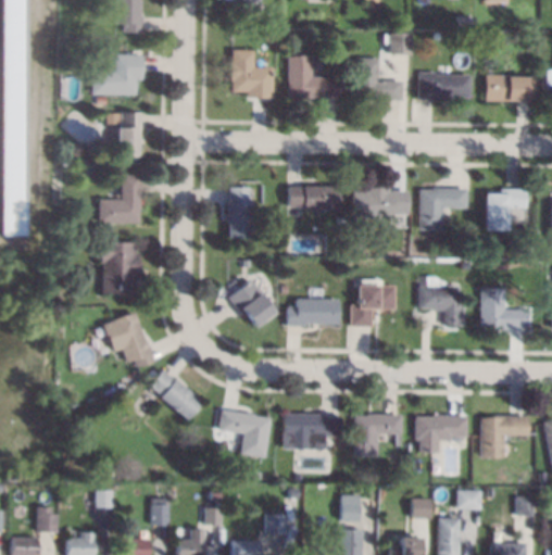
[(1,236),(2,0),(26,0),(25,236),(1,236)]
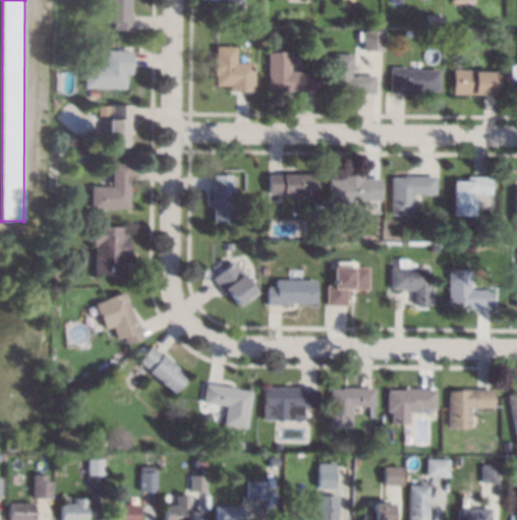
[(133,0),(133,16),(135,16),(135,29),(135,32),(120,31),(118,31),(118,22),(110,22),(110,0),(133,0)]
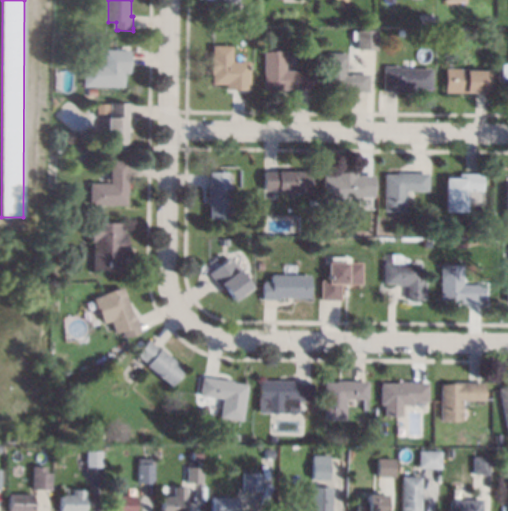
[(239,0),(238,2),(236,1),(230,14),(213,5),(214,3),(215,0),(239,0)]
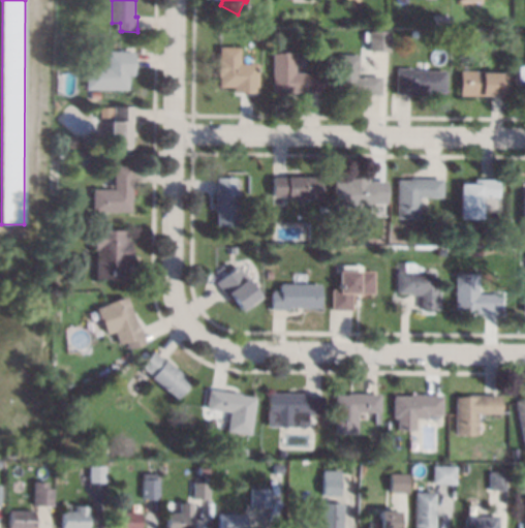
[(450,17),(450,27),(436,26),(437,16),(450,17)]
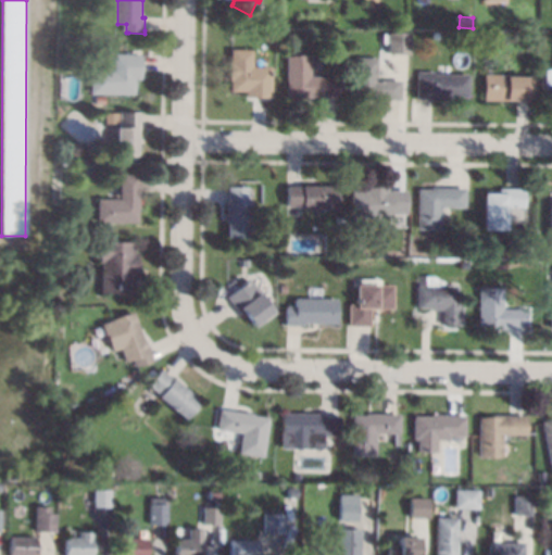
[(412,55),(411,55),(390,55),(390,51),(390,34),(412,35),(412,55)]
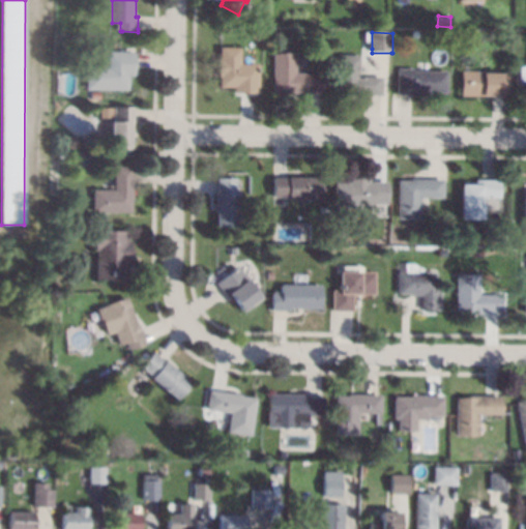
[(243,64),(261,64),(261,67),(261,93),(257,93),(238,94),(237,94),(237,88),(222,88),(222,78),(221,78),(221,58),(223,58),(223,48),(243,48),(243,64)]
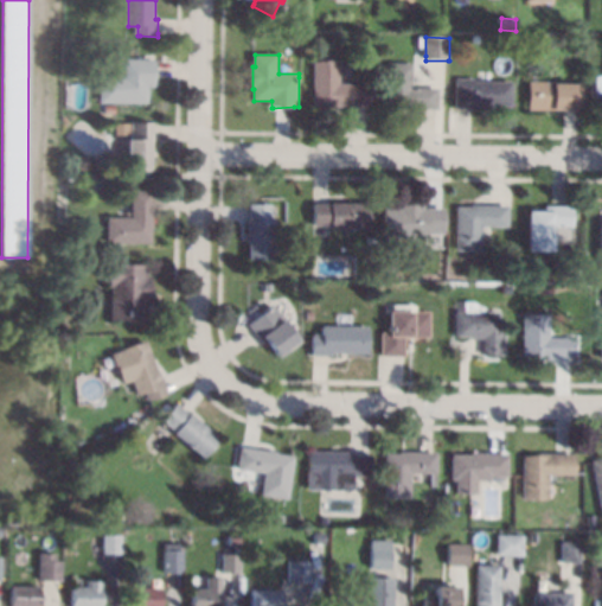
[(157,64),(157,78),(157,87),(151,87),(151,104),(102,103),(103,76),(126,77),(126,61),(158,61),(157,64)]
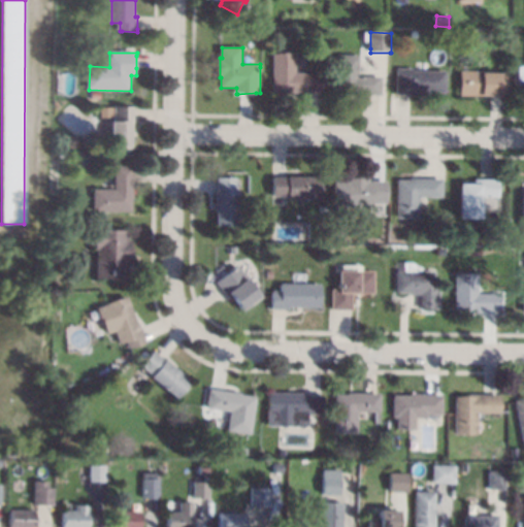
[(297,73),(323,73),(323,92),(322,92),(306,93),(298,93),(298,94),(275,94),(274,54),(297,54),(297,73)]
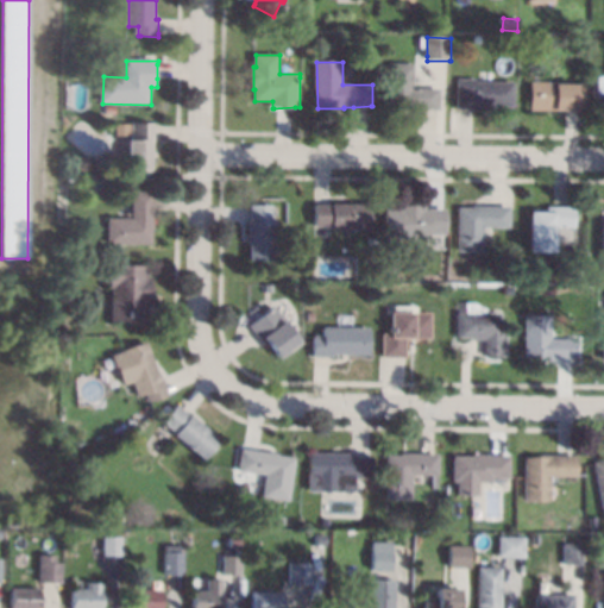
[(415,88),(438,89),(441,89),(441,111),(422,111),(404,110),(404,107),(389,107),(390,73),(390,64),(415,66),(415,88)]
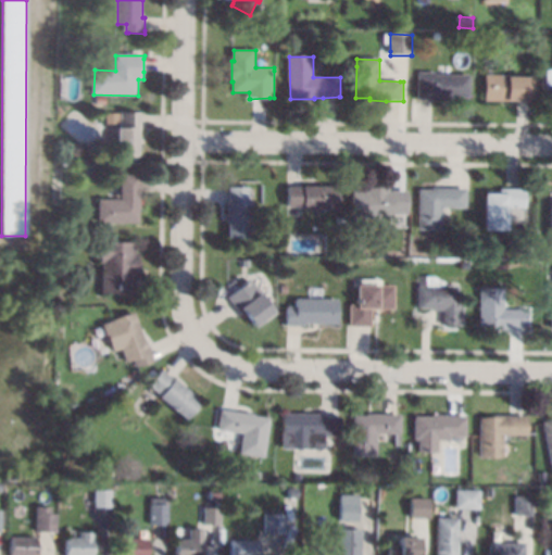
[(502,75),(512,75),(512,77),(530,77),(530,79),(537,79),(537,83),(537,102),(532,102),(521,102),(487,101),(487,77),(487,74),(489,75),(489,67),(502,67),(502,75)]
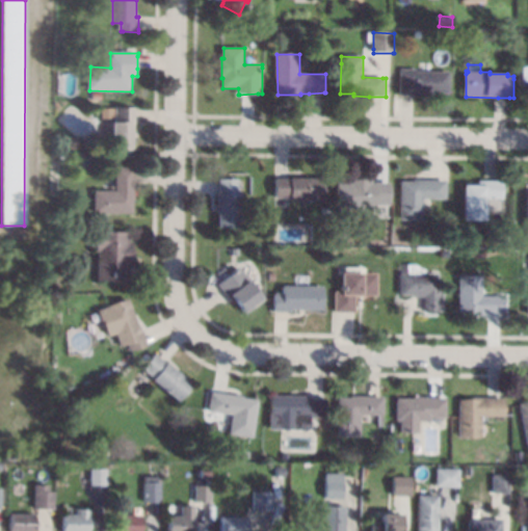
[(418,72),(451,72),(451,95),(433,95),(433,97),(416,97),(404,97),(401,97),(401,70),(418,70),(418,72)]
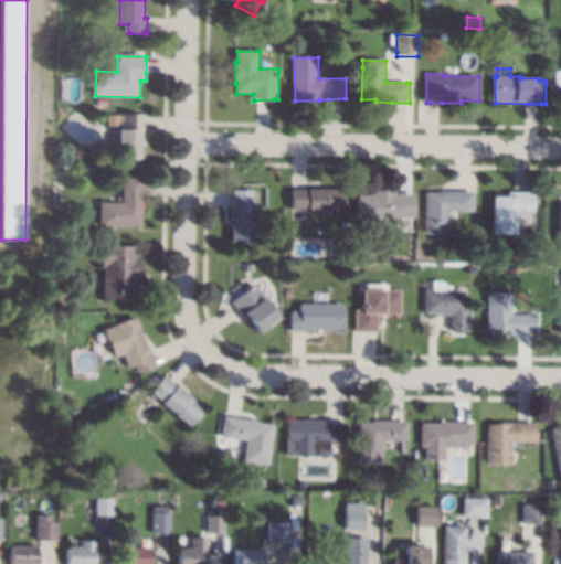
[(145,130),(145,160),(141,160),(123,160),(119,160),(120,130),(125,130),(125,115),(137,115),(146,116),(145,130)]
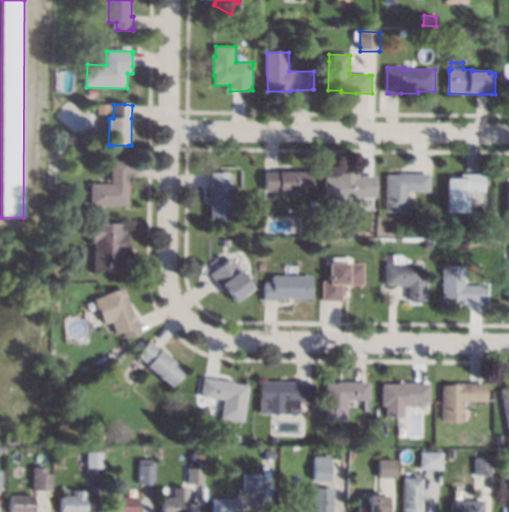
[(112,115),(99,114),(99,105),(101,105),(112,105),(112,115)]
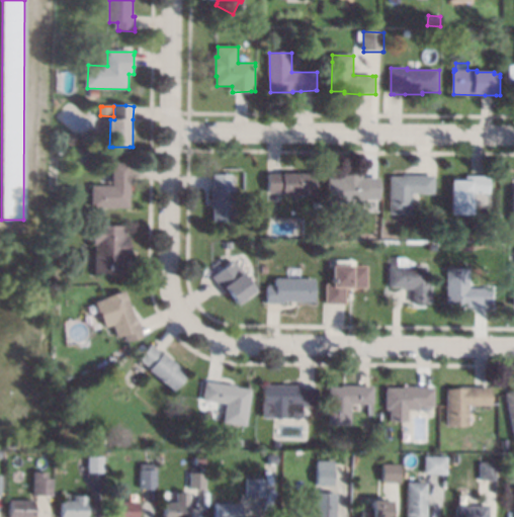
[(78,138),(78,142),(75,146),(70,146),(67,142),(67,138),(70,135),(75,135),(78,138)]
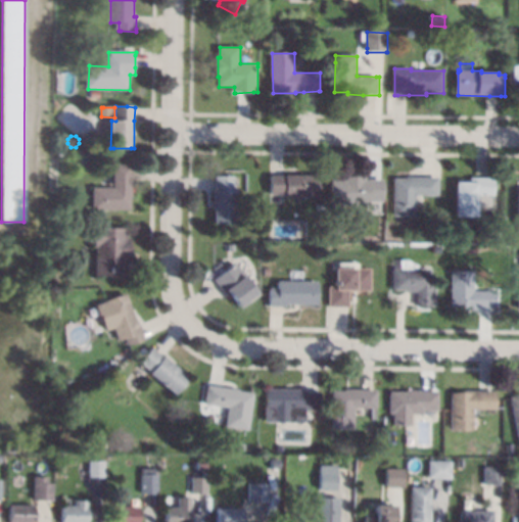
[(134,169),(134,180),(134,197),(132,197),(132,209),(95,209),(95,188),(116,188),(116,165),(134,165),(134,169)]
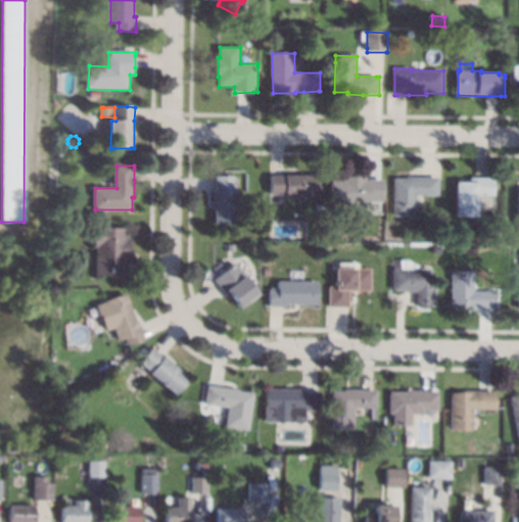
[(287,175),(321,176),(320,196),(320,199),(287,198),(287,195),(272,195),(272,193),(273,176),(274,176),(286,177),(286,175),(287,175)]
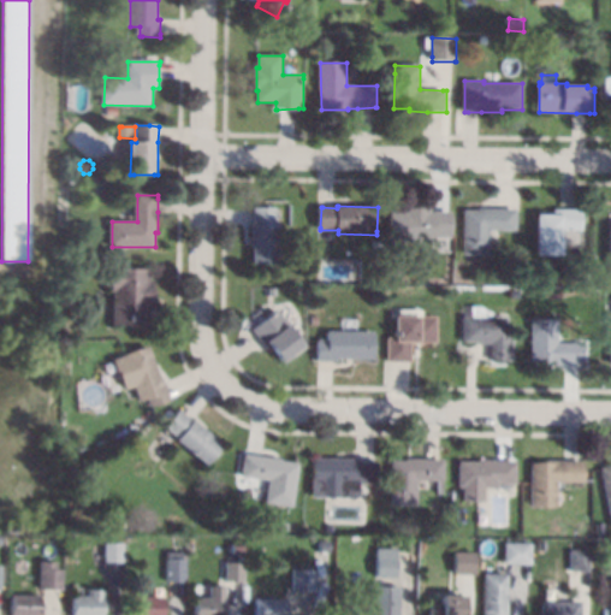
[(278,225),(280,225),(280,264),(255,264),(255,247),(253,247),(254,225),(256,225),(256,224),(256,210),(256,208),(278,208),(278,225)]
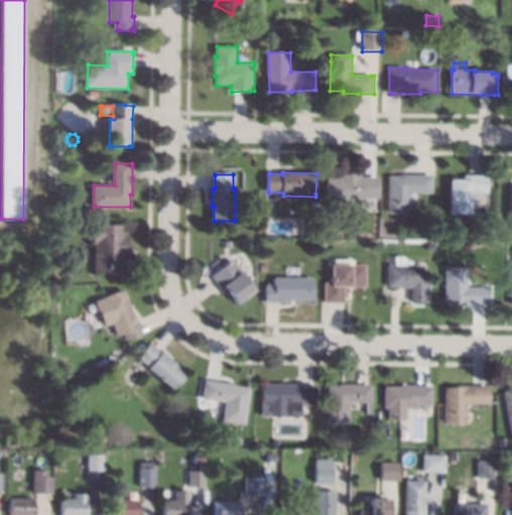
[(434,177),(434,194),(412,192),(412,214),(390,214),(390,176),(403,176),(403,174),(419,175),(434,175),(434,177)]
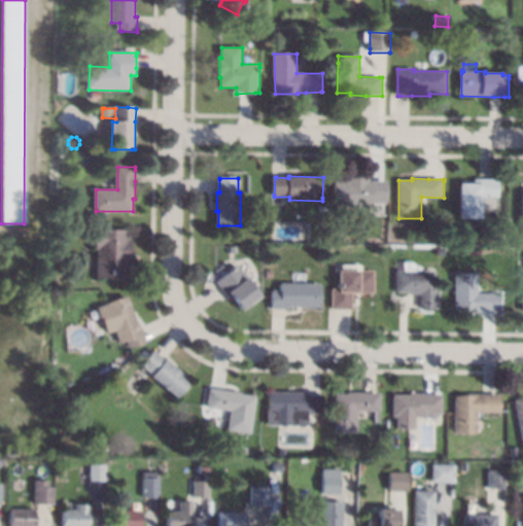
[(371,182),(374,182),(374,181),(386,181),(388,181),(388,201),(388,204),(375,204),(375,207),(336,207),(336,205),(337,181),(349,181),(349,179),(371,179),(371,182)]
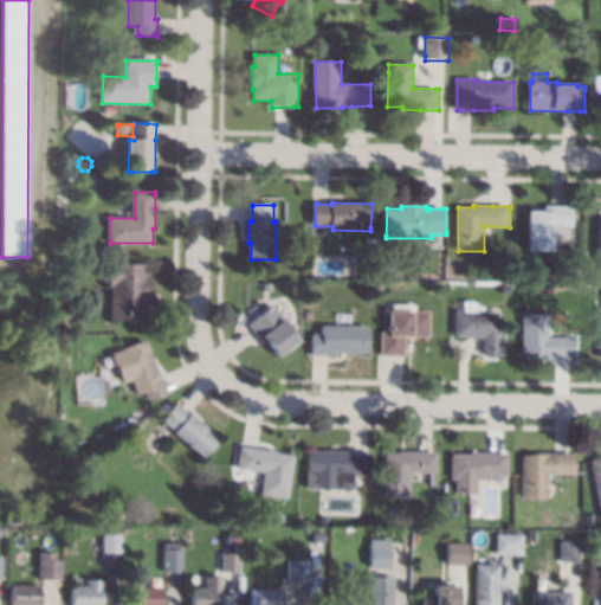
[(575,226),(556,226),(556,252),(530,252),(530,211),(548,211),(548,206),(556,206),(569,206),(575,206),(575,226)]
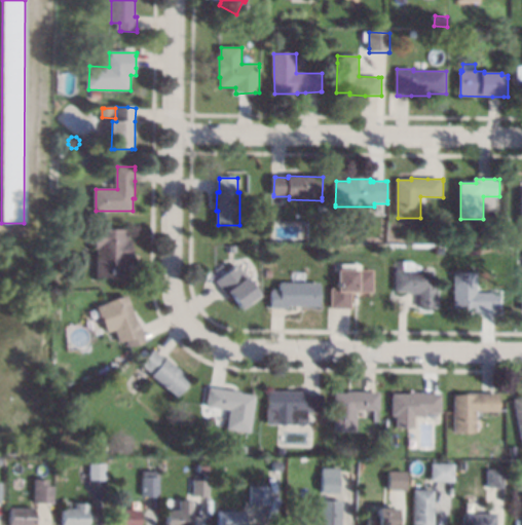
[(103,230),(131,230),(131,240),(134,240),(134,263),(131,263),(131,264),(129,276),(129,278),(99,277),(100,249),(98,249),(98,228),(103,228),(103,230)]
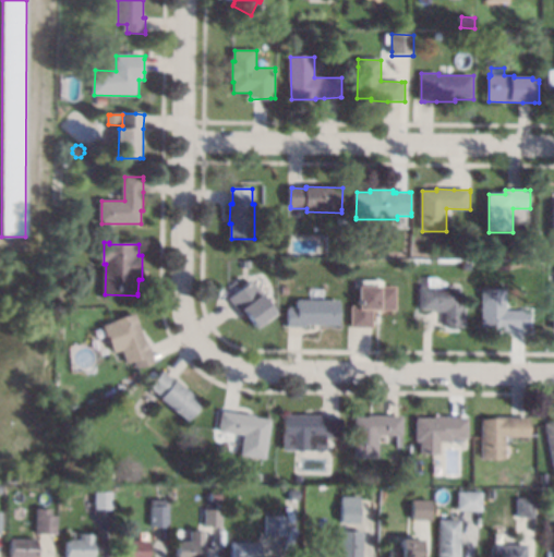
[(76,257),(62,257),(62,249),(76,249),(76,257)]
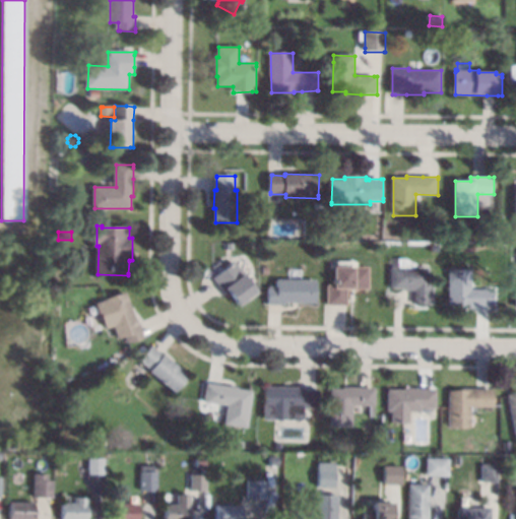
[(414,263),(417,263),(418,268),(431,267),(432,286),(436,286),(436,306),(416,306),(416,304),(416,290),(405,290),(405,289),(394,289),(393,267),(401,267),(401,259),(409,259),(414,263)]
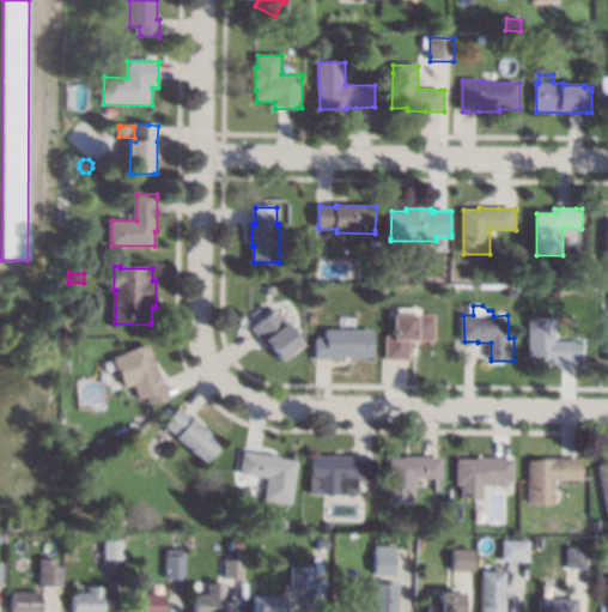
[(290,323),(289,325),(304,345),(281,362),(272,349),(269,350),(263,343),(254,331),(253,328),(279,309),(290,323)]
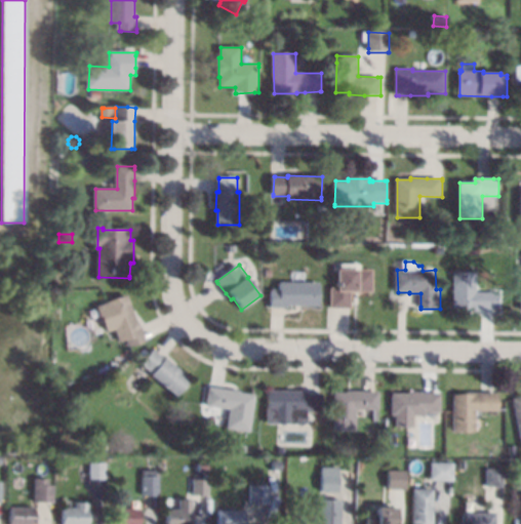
[(374,291),(363,292),(363,293),(353,293),(353,309),(333,309),(333,306),(332,288),(339,288),(339,271),(374,270),(374,291)]
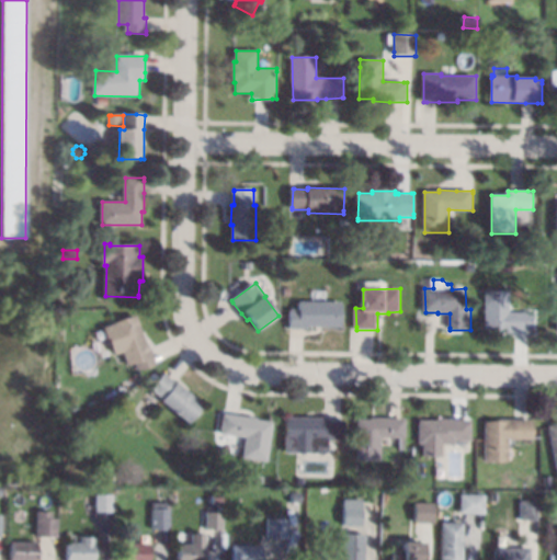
[(512,313),(535,313),(535,333),(532,333),(520,333),(502,332),(502,330),(488,330),(488,292),(512,292),(512,313)]
